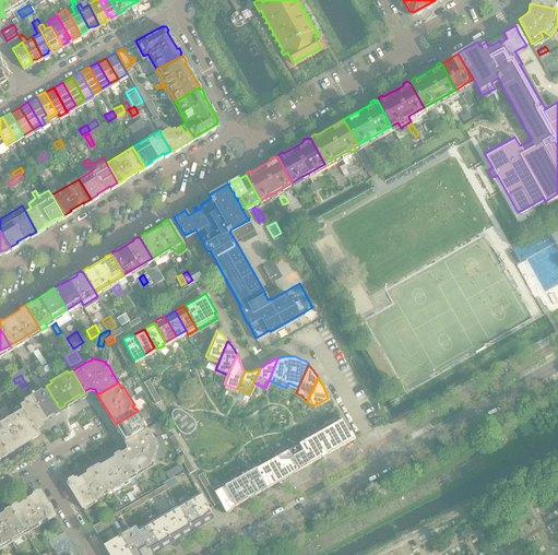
[(58,410),(58,408),(59,408),(46,386),(42,388),(40,387),(24,397),(25,399),(20,402),(22,405),(34,426),(40,423),(39,421),(38,418),(52,411),(55,412),(58,410)]
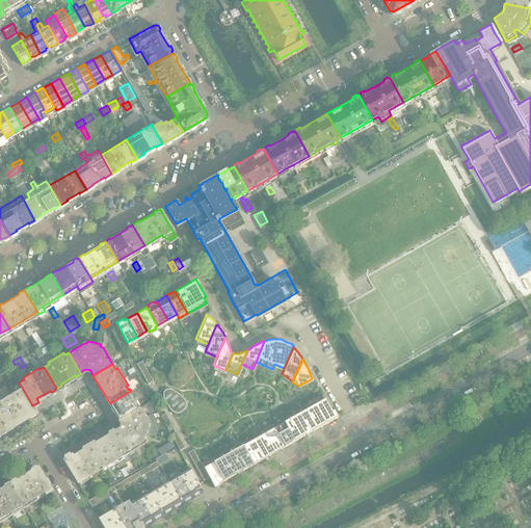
[(29,415),(35,412),(35,411),(34,408),(32,405),(21,386),(0,397),(0,418),(6,428),(14,424),(12,422),(20,418),(28,414),(29,415)]
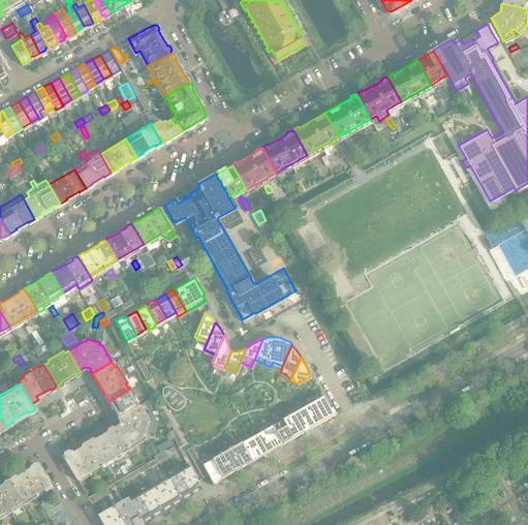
[(135,402),(132,396),(134,395),(130,389),(110,401),(117,413),(135,402)]
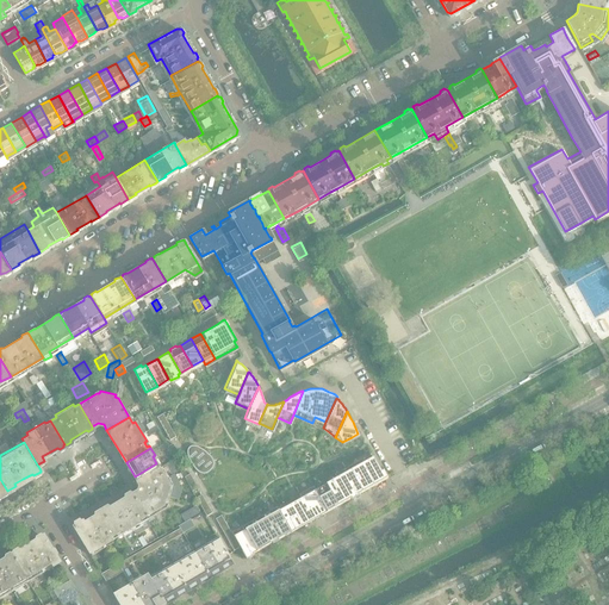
[(370,450),(346,463),(360,488),(384,475),(386,474),(381,467),(380,468),(370,450)]
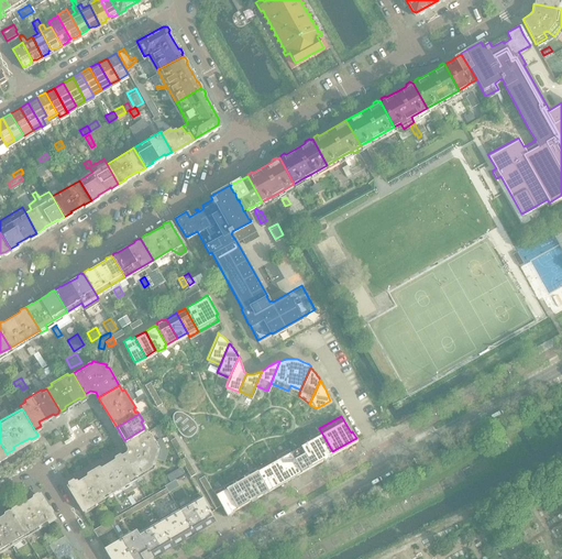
[(153,463),(155,456),(157,449),(154,448),(155,446),(144,428),(124,440),(128,446),(127,451),(122,455),(134,475),(150,466),(151,463),(153,463)]
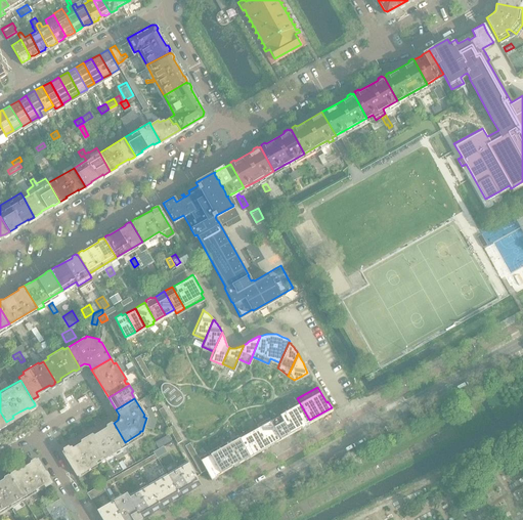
[(289,407),(279,413),(290,431),(300,426),(301,427),(307,424),(306,422),(309,420),(297,398),(287,404),(289,407)]
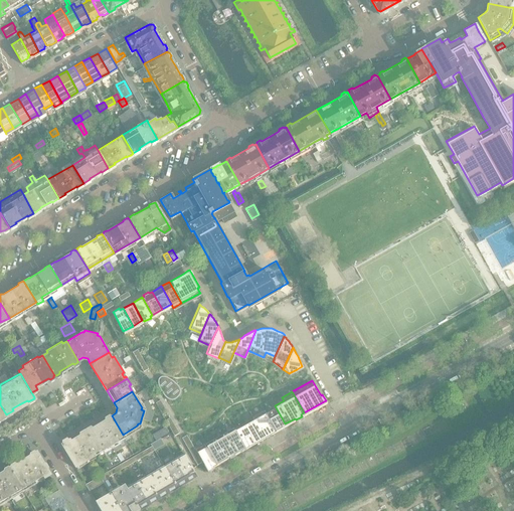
[(275,405),(266,410),(276,429),(285,423),(275,405)]
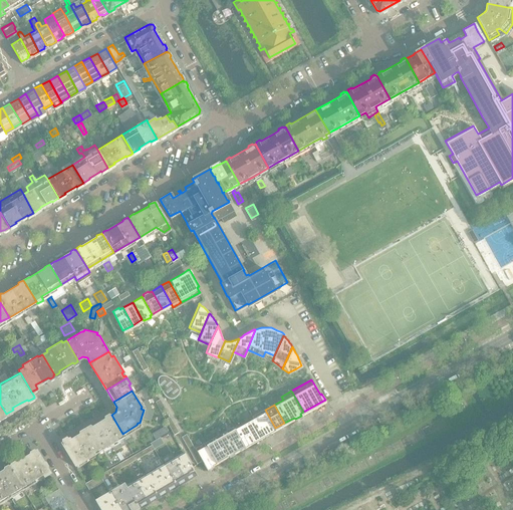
[(263,407),(251,414),(253,417),(263,435),(275,428),(265,410),(263,407)]
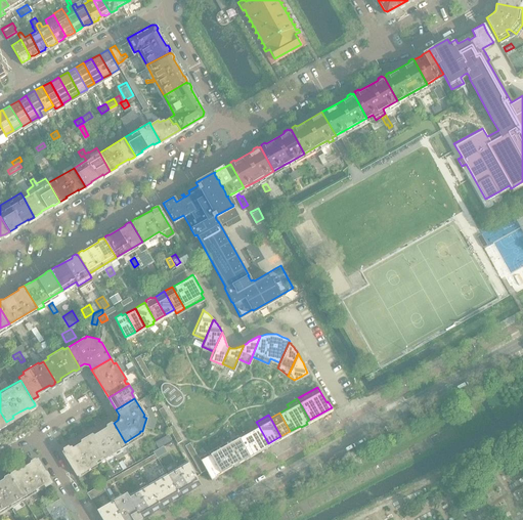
[(164,428),(165,423),(163,418),(155,422),(154,426),(164,428)]
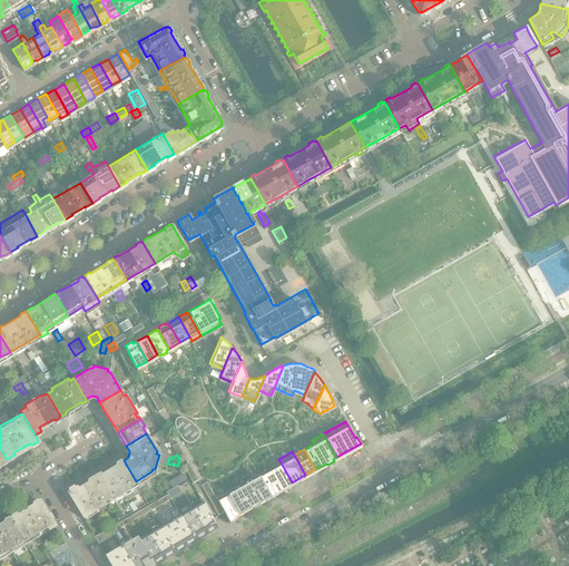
[(130,484),(136,481),(124,460),(121,460),(120,459),(116,461),(116,464),(101,474),(99,471),(95,474),(95,476),(94,476),(107,498),(111,495),(114,497),(123,493),(133,508),(140,504),(137,499),(134,501),(127,489),(133,486),(130,484)]
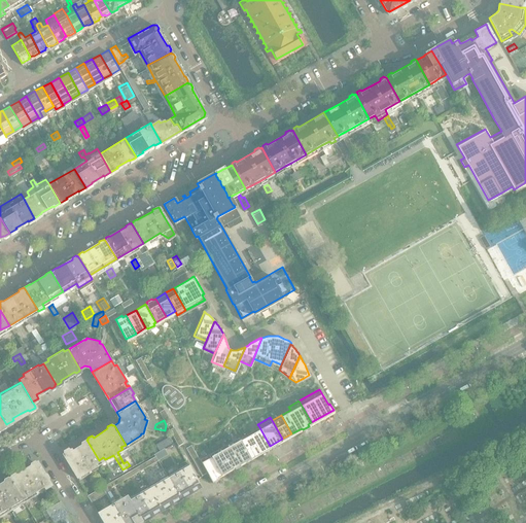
[(259,427),(249,433),(259,452),(270,446),(259,427)]
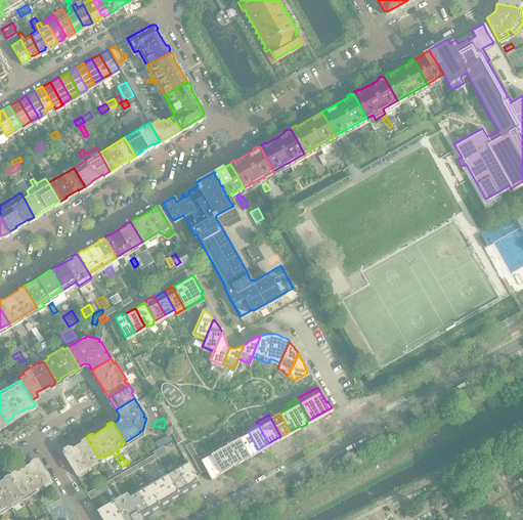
[(248,431),(238,436),(249,455),(258,449),(248,431)]
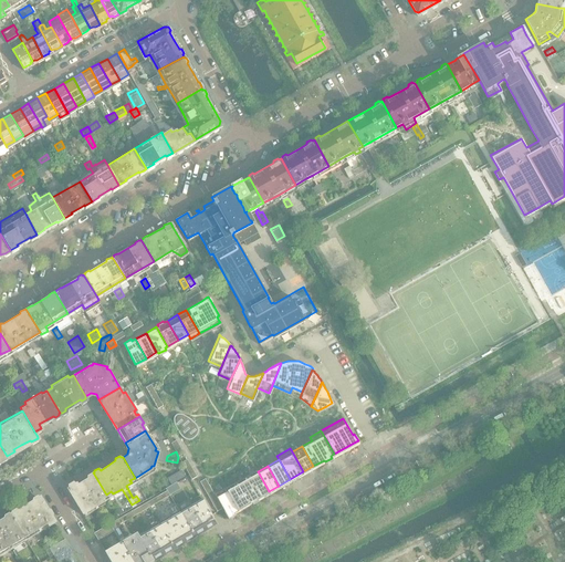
[(255,467),(244,474),(258,497),(269,491),(258,471),(255,467)]
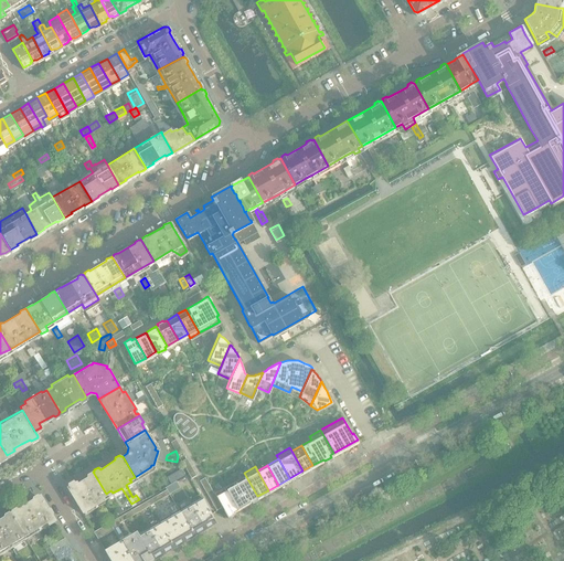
[(106,494),(93,472),(93,473),(92,472),(87,474),(87,476),(76,483),(75,482),(74,482),(72,480),(68,483),(68,485),(67,486),(83,511),(102,499),(100,497),(106,494)]
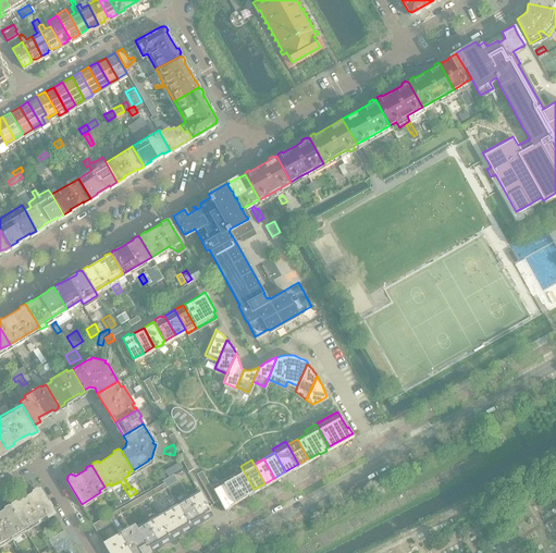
[(241,466),(230,472),(243,495),(247,493),(248,495),(254,492),(252,490),(254,489),(241,466)]
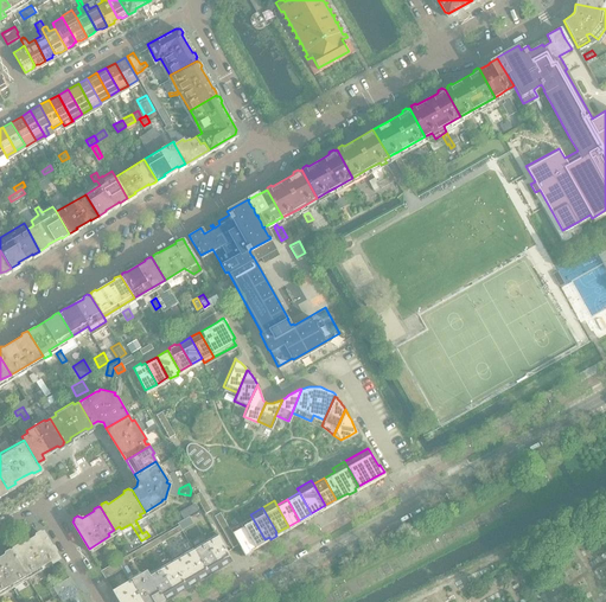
[(250,514),(241,519),(255,545),(265,539),(250,514)]
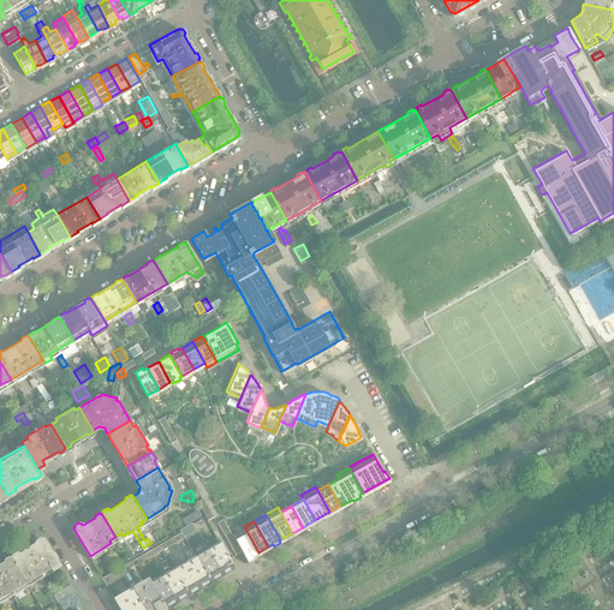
[(126,567),(160,546),(185,532),(184,531),(189,527),(186,522),(178,526),(180,528),(118,564),(101,574),(108,586),(114,582),(112,579),(123,573),(127,580),(132,576),(126,567)]
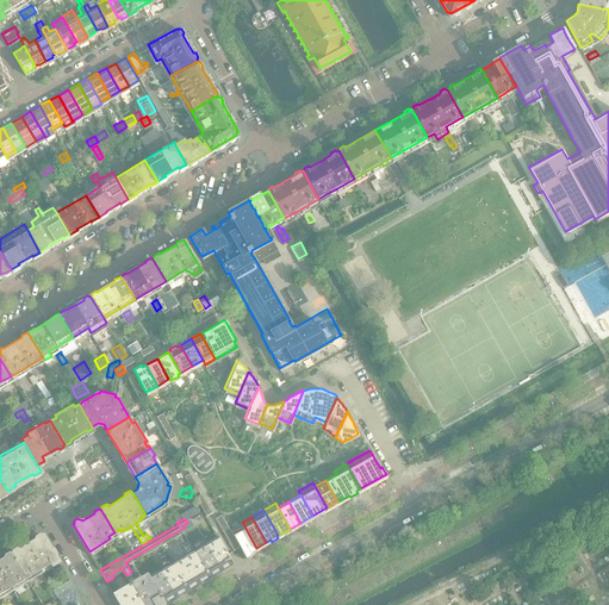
[(242,522),(230,529),(238,543),(244,554),(246,556),(253,553),(252,550),(256,548),(242,522)]
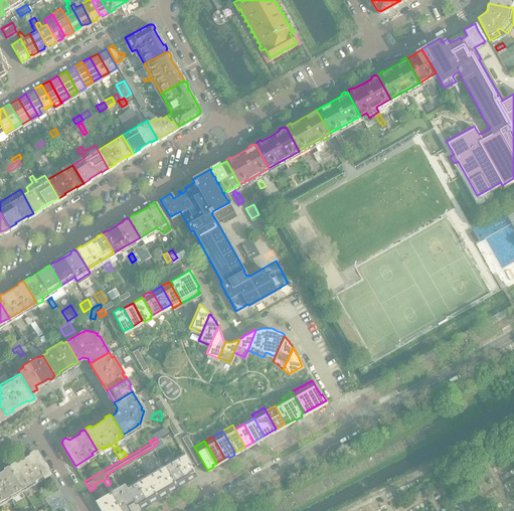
[(193,470),(183,453),(182,450),(164,461),(162,462),(164,466),(176,486),(195,475),(193,470)]
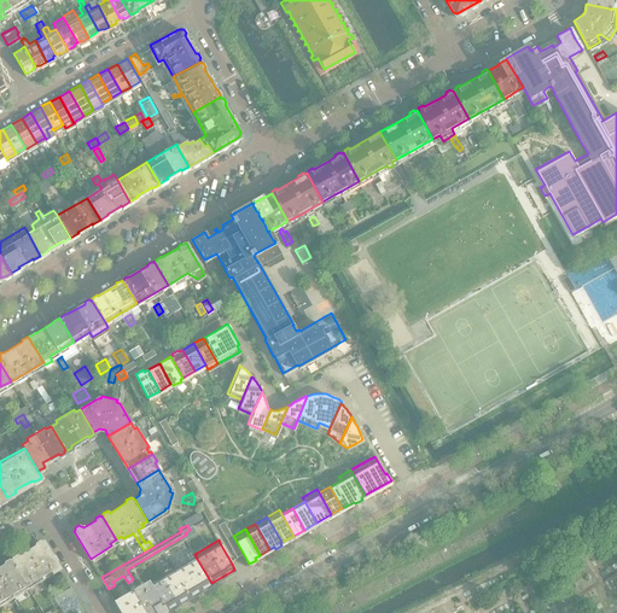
[(59,567),(47,547),(42,541),(40,541),(36,542),(35,546),(19,555),(16,554),(12,556),(12,559),(11,559),(27,584),(42,574),(44,577),(59,567)]
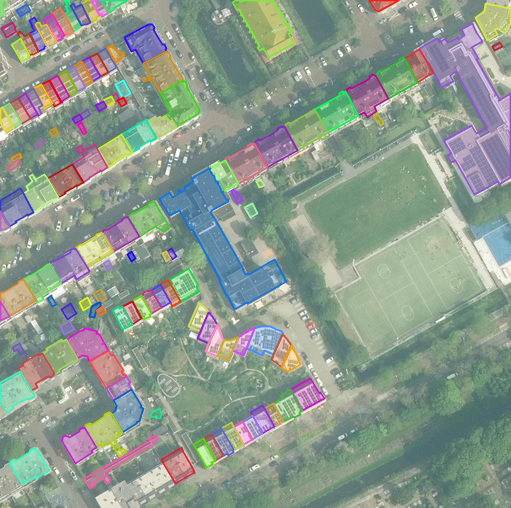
[(175,483),(163,463),(161,459),(142,470),(156,494),(175,483)]
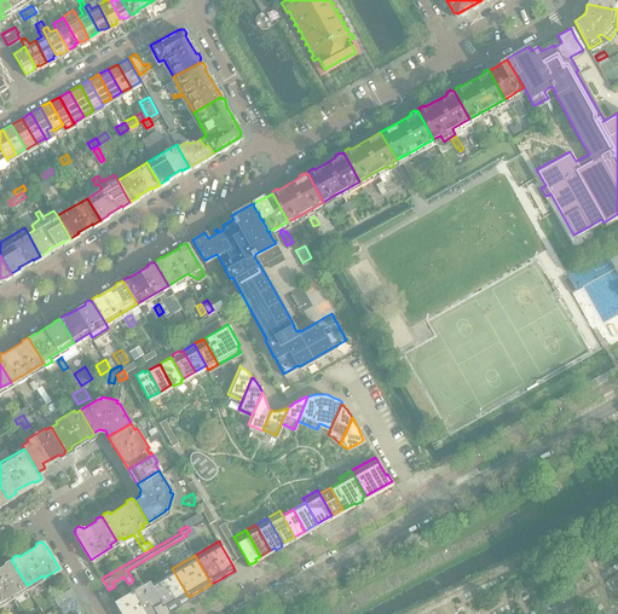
[(0,600),(27,585),(11,560),(11,561),(9,560),(5,562),(5,565),(0,567),(0,600)]
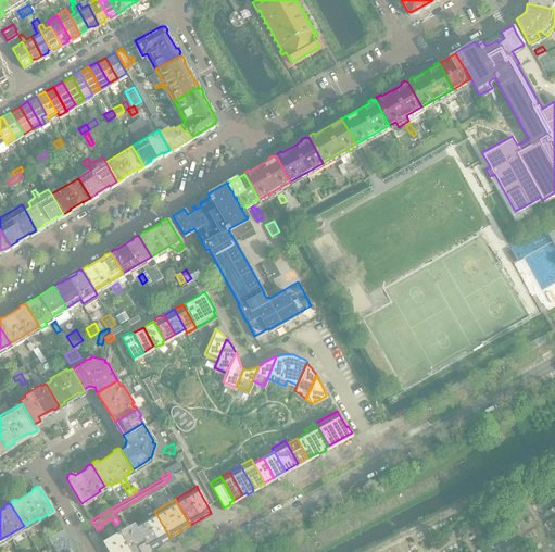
[(169,537),(154,511),(134,523),(149,549),(169,537)]
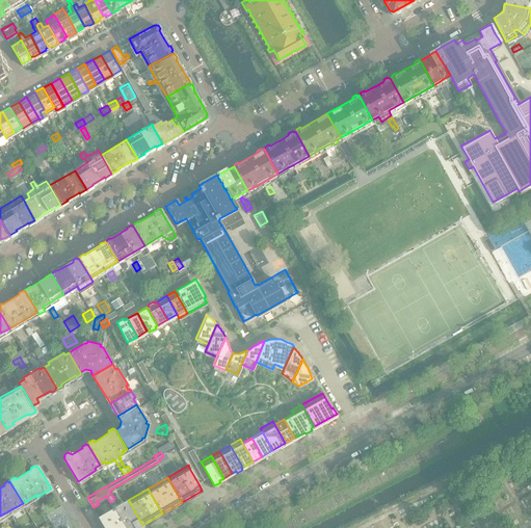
[(137,527),(142,525),(128,500),(99,517),(105,527),(132,527),(134,527),(135,527),(137,527)]
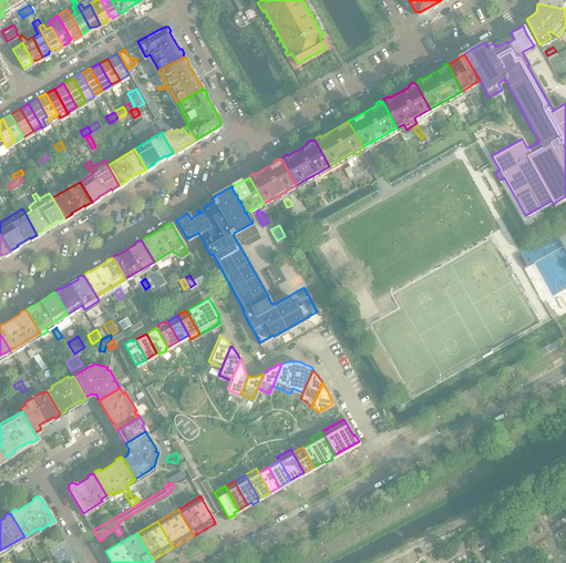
[(49,554),(52,553),(68,544),(62,534),(55,538),(57,541),(49,545),(49,546),(45,549),(49,554)]
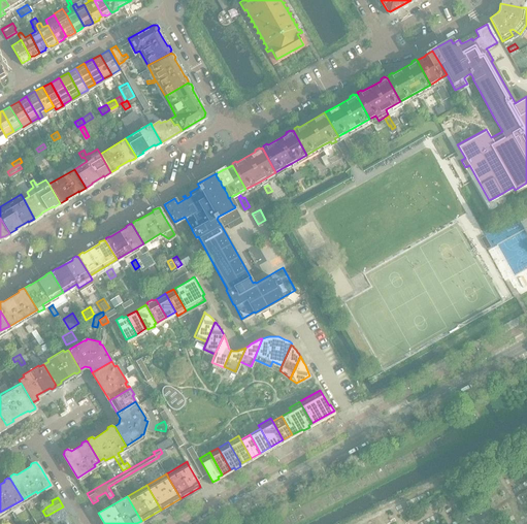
[(69,523),(73,522),(63,506),(48,515),(53,521),(60,518),(63,523),(69,523)]
